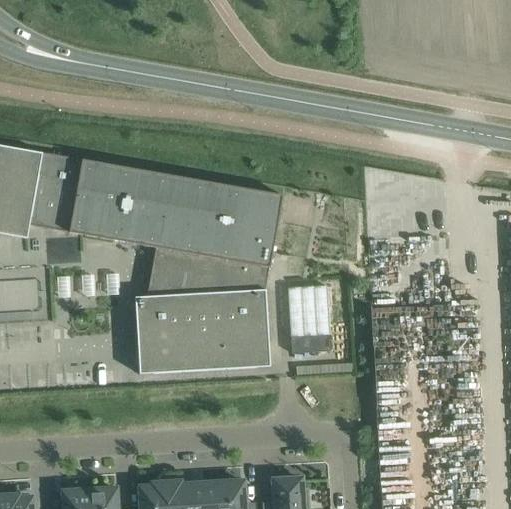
[(267,288),(265,288),(269,266),(270,266),(283,193),(0,143),(0,232),(28,237),(31,224),(156,245),(147,294),(135,295),(139,372),(271,365),(267,288)]
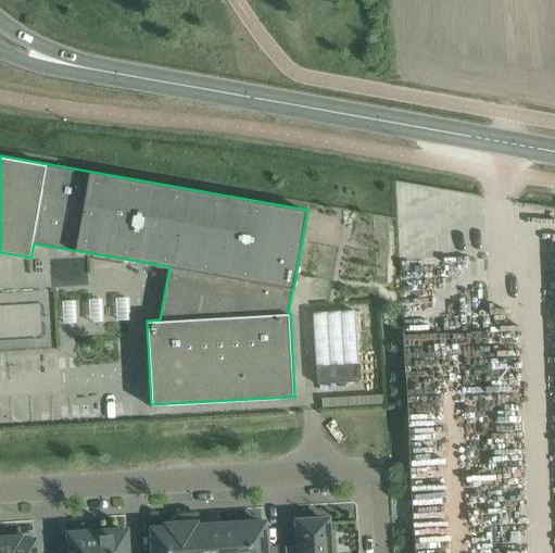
[(352,310),(313,312),(317,382),(356,380),(352,310)]
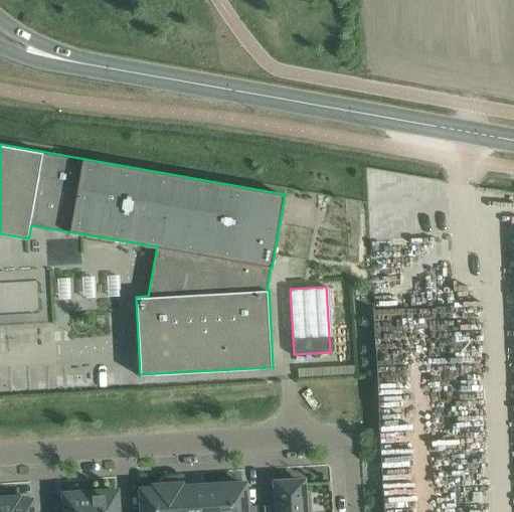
[(278,511),(312,511),(311,488),(304,489),(303,477),(276,478),(278,510),(278,511)]
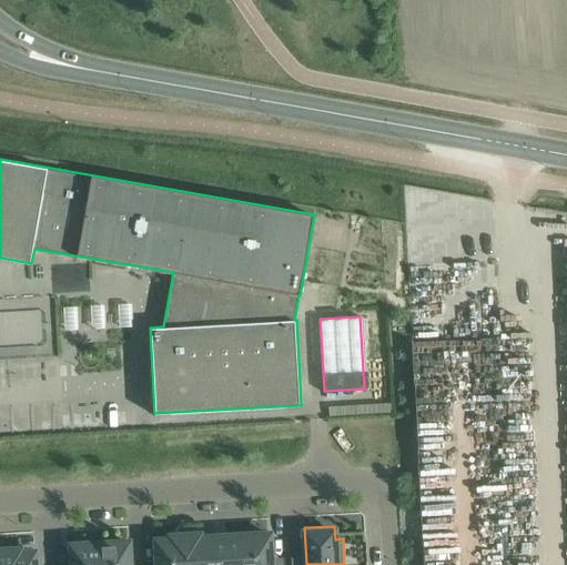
[(242,531),(241,531),(242,564),(285,564),(285,555),(272,556),(270,530),(255,530),(253,530),(242,531)]
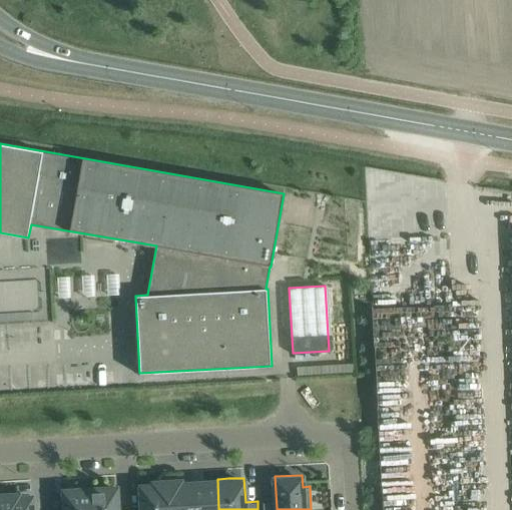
[(194,483),(192,483),(193,509),(218,509),(217,479),(216,479),(206,480),(206,479),(204,479),(204,483),(194,484),(194,483)]
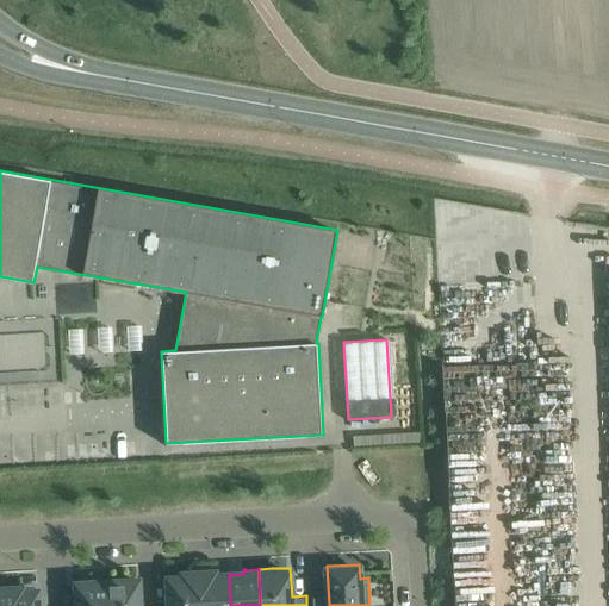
[(200,573),(199,573),(200,605),(230,605),(229,574),(227,574),(227,575),(215,576),(215,572),(212,572),(200,573)]
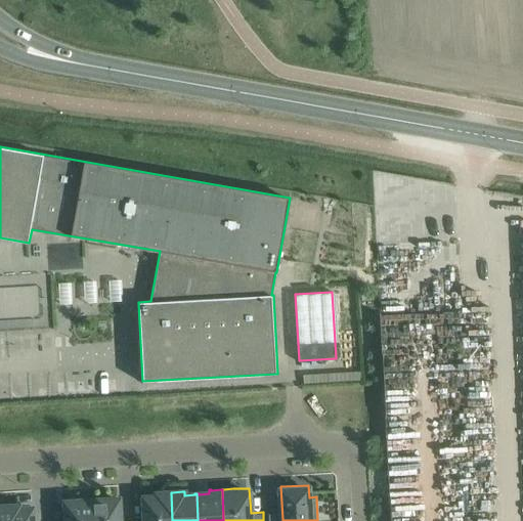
[(172,520),(171,492),(169,492),(160,493),(160,492),(157,492),(157,493),(144,494),(145,519),(133,520),(132,520),(172,520)]
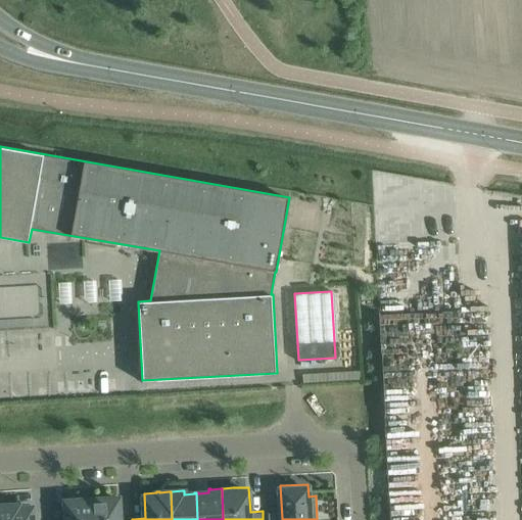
[(93,495),(92,495),(93,519),(132,519),(133,519),(120,519),(119,494),(105,495),(105,494),(103,494),(103,495),(93,495)]
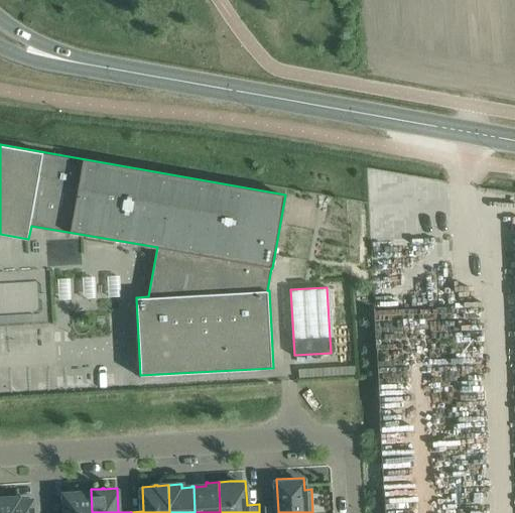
[(92,512),(91,489),(89,489),(80,490),(77,490),(65,491),(65,512),(92,512)]
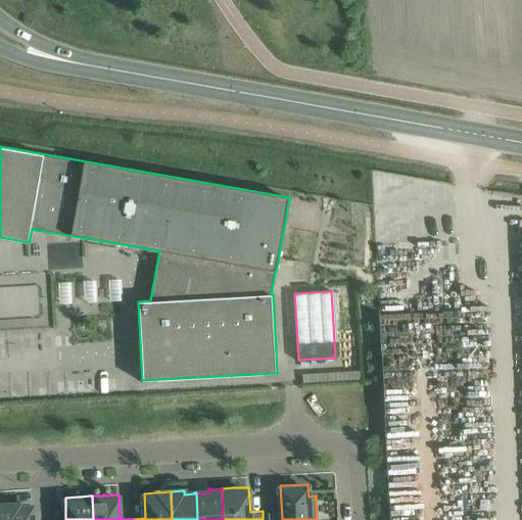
[(6,519),(33,519),(32,502),(19,503),(18,502),(16,502),(16,503),(6,504),(6,503),(5,503),(6,519)]
